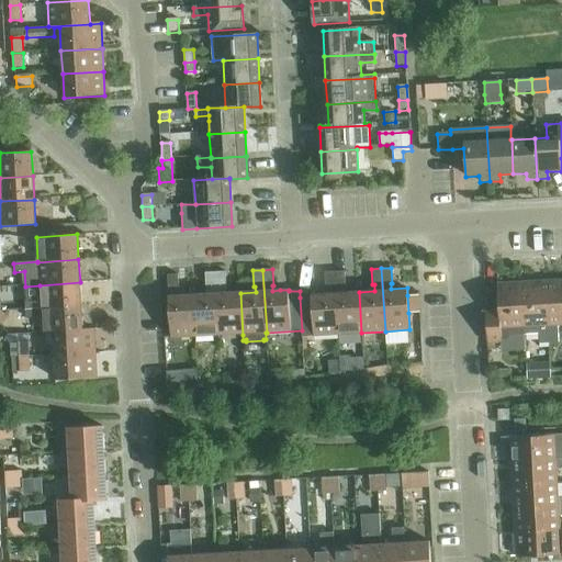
[(302,337),(314,336),(338,334),(334,271),(324,272),(325,288),(327,288),(327,293),(311,295),(311,296),(300,298),(302,330),(302,337)]
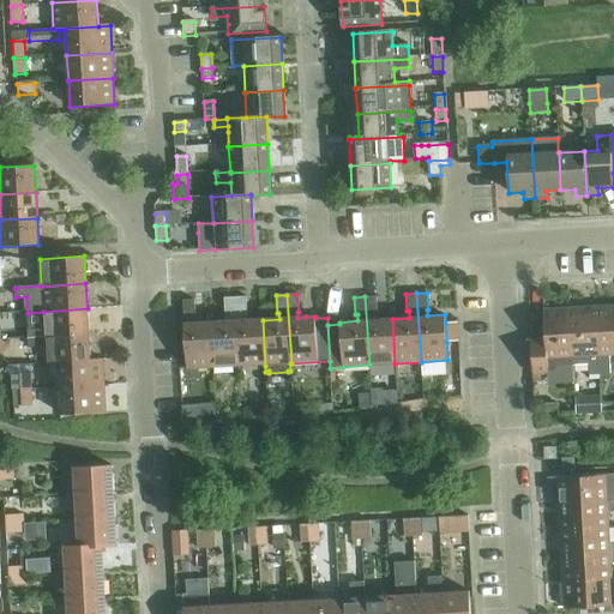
[(377,296),(365,296),(369,365),(395,363),(392,319),(389,319),(377,319),(377,313),(378,313),(377,296)]
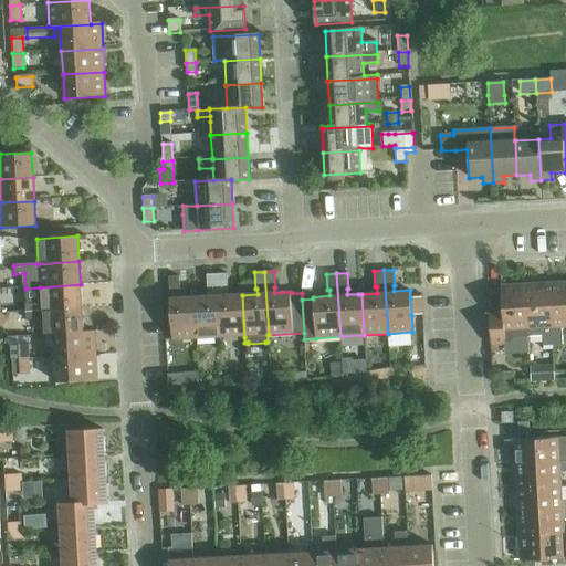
[(209,297),(194,299),(197,339),(220,338),(217,274),(206,275),(207,292),(209,292),(209,297)]
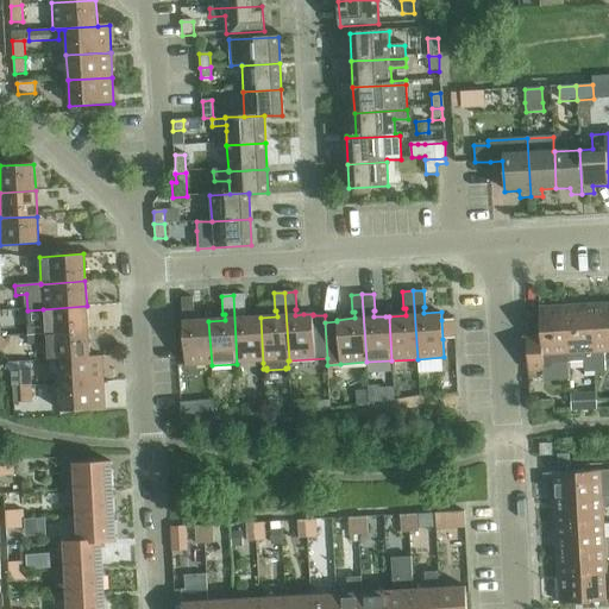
[(245,295),(233,295),(237,364),(263,363),(261,318),(244,319),(244,313),(246,313),(245,295)]
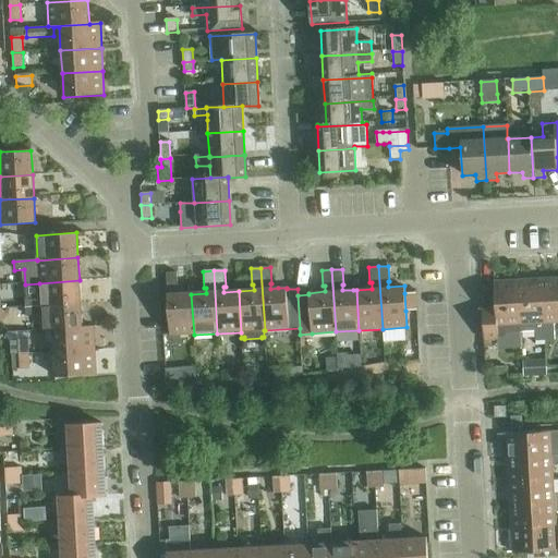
[(169,337),(194,335),(191,294),(178,294),(178,290),(179,289),(178,274),(167,274),(168,290),(167,290),(169,337)]
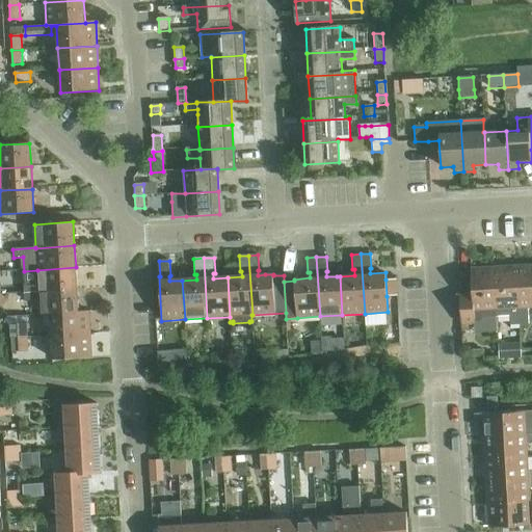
[(528,308),(531,307),(531,264),(516,265),(521,324),(529,324),(528,308)]
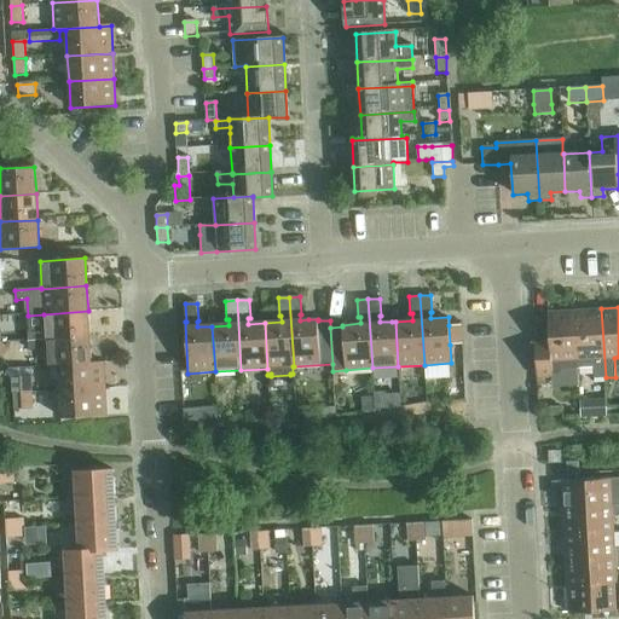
[(596,379),(606,377),(601,308),(574,311),(578,359),(594,358),(596,379)]
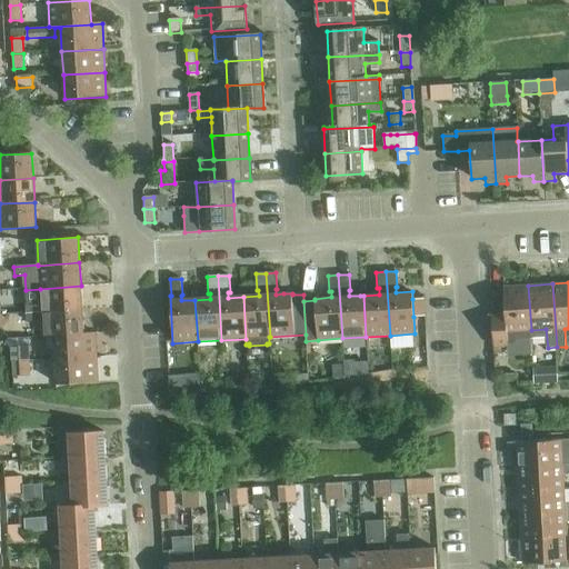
[(26,306),(27,315),(82,310),(81,286),(40,289),(41,305),(26,306)]
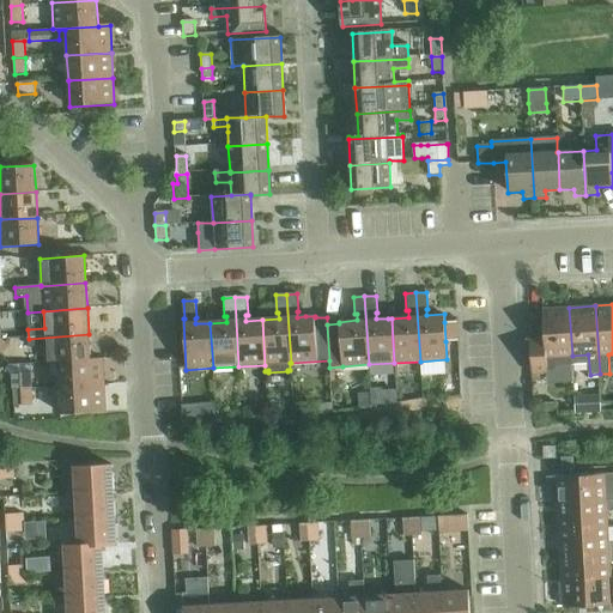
[(547,372),(547,370),(553,370),(558,364),(572,363),(572,356),(569,308),(542,309),(545,339),(530,339),(533,374),(547,372)]
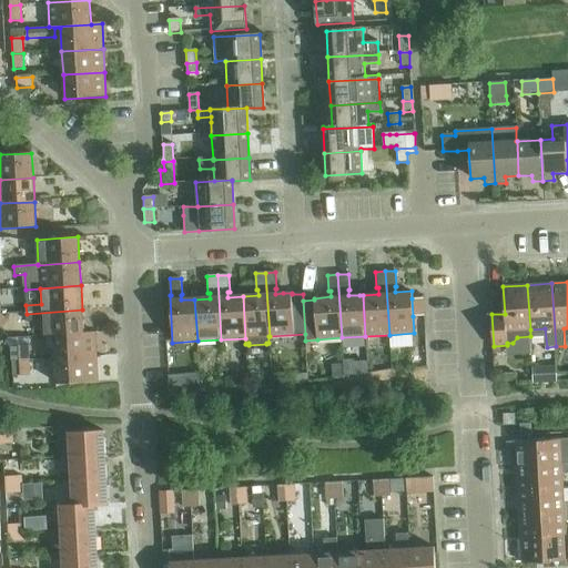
[(423,297),(412,298),(413,316),(424,316),(423,297)]
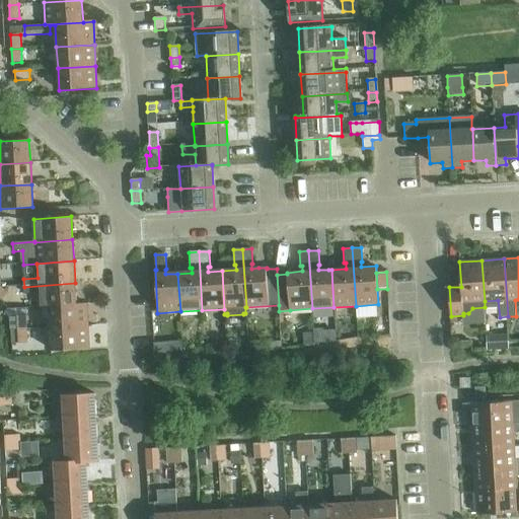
[(24,295),(39,294),(40,308),(49,308),(49,307),(77,305),(77,304),(75,283),(24,287),(24,295)]
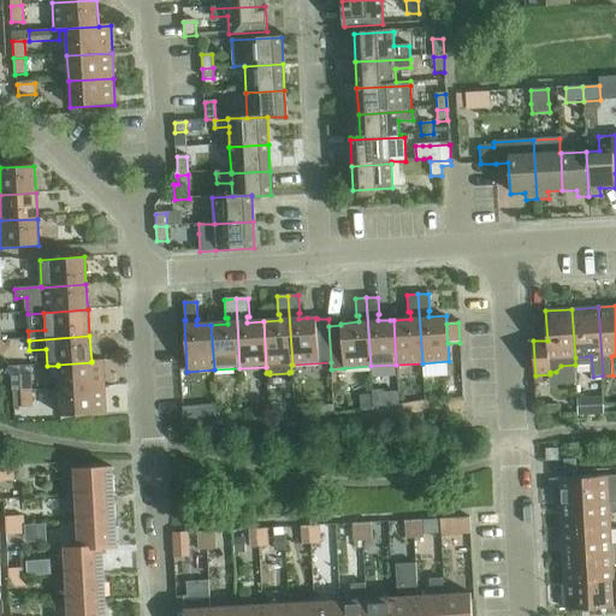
[(59,390),(104,388),(102,361),(92,361),(92,362),(58,365),(58,366),(59,390)]
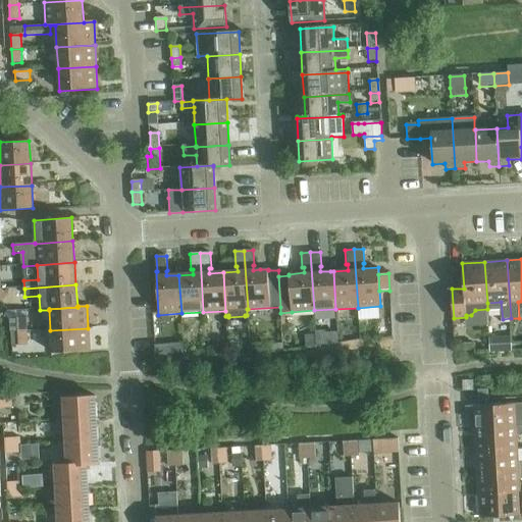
[(25,317),(16,318),(17,333),(27,332),(25,317)]
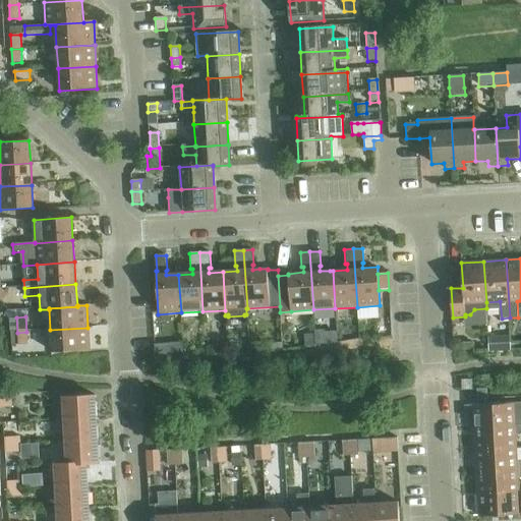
[(90,350),(88,328),(50,330),(52,352),(90,350)]
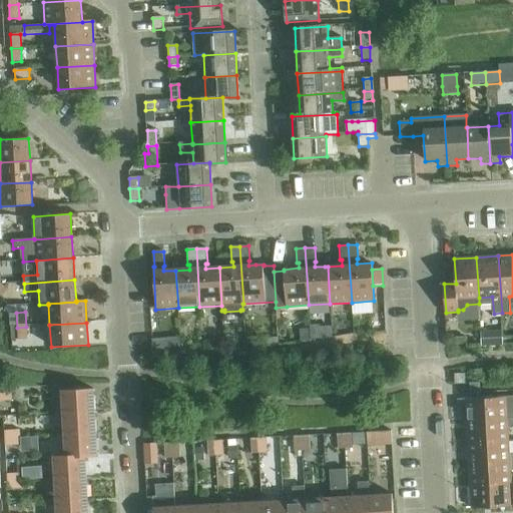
[(320,326),(310,326),(310,329),(311,340),(311,341),(321,339),(320,328),(320,326)]
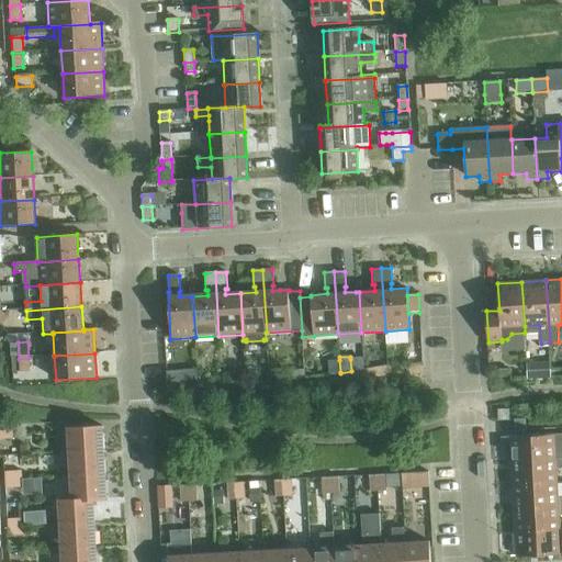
[(30,372),(29,358),(19,359),(19,373),(30,372)]
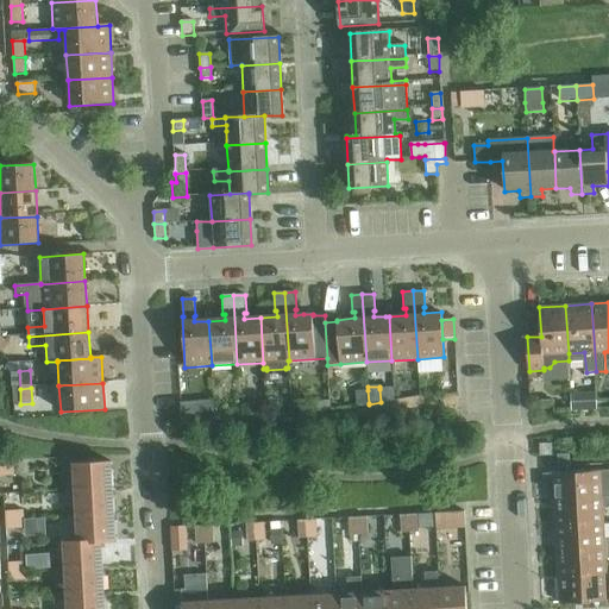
[(368,390),(356,391),(357,407),(369,405),(369,403),(368,390)]
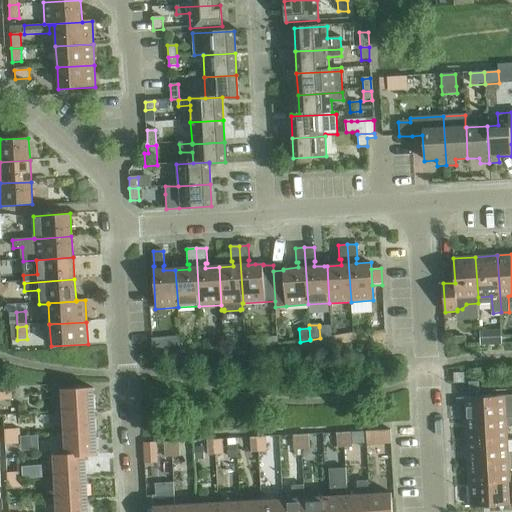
[(500,331),(479,332),(480,341),(480,343),(480,347),(501,346),(501,341),(501,340),(500,331)]
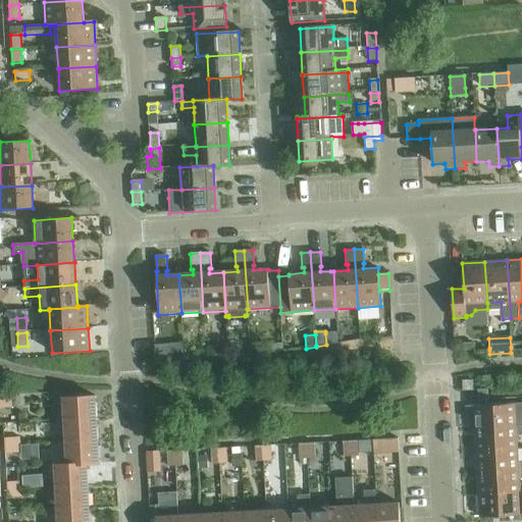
[(282,343),(271,344),(272,353),(283,352),(282,343)]
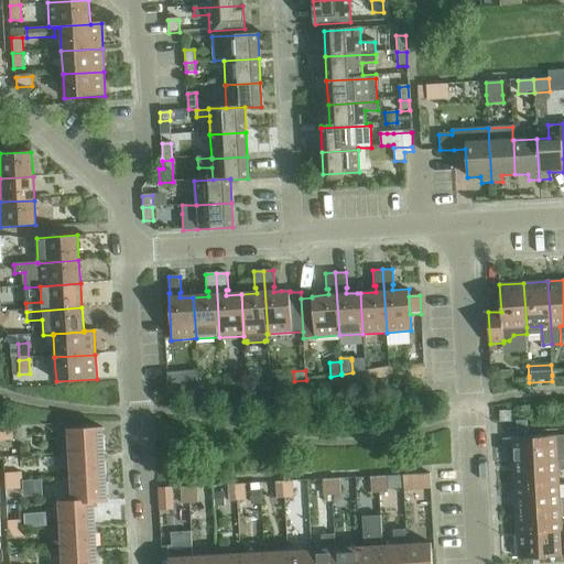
[(180,372),(164,373),(165,378),(165,387),(181,386),(180,372)]
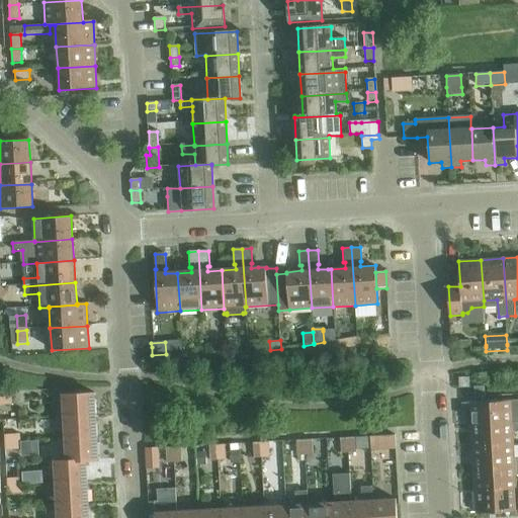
[(458,377),(459,387),(469,387),(468,377),(458,377)]
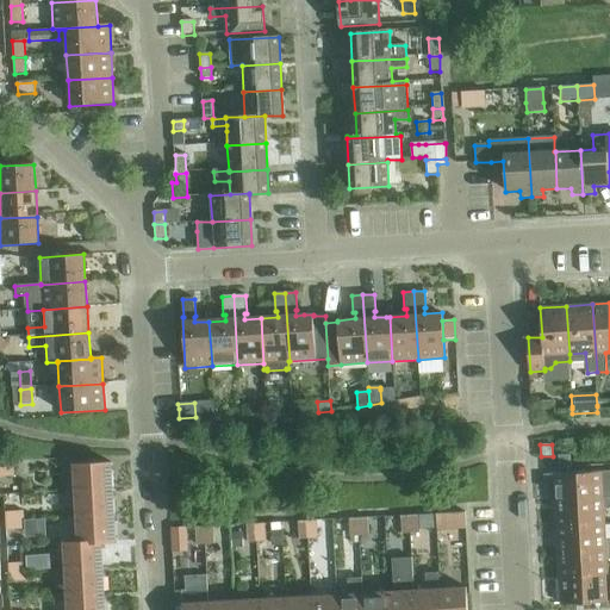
[(18,449),(0,452),(0,456),(1,464),(20,460),(18,449)]
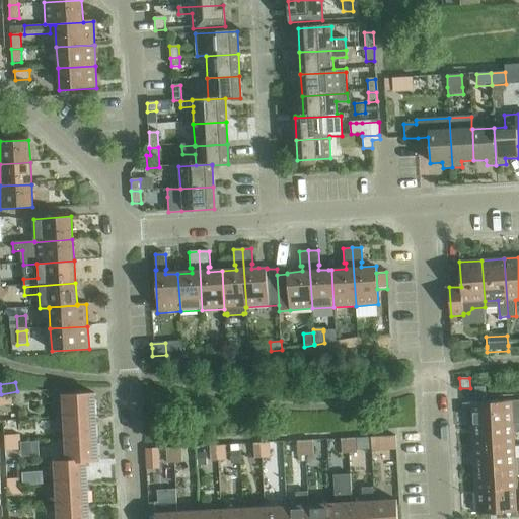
[(95,393),(64,395),(65,419),(96,417),(95,393)]
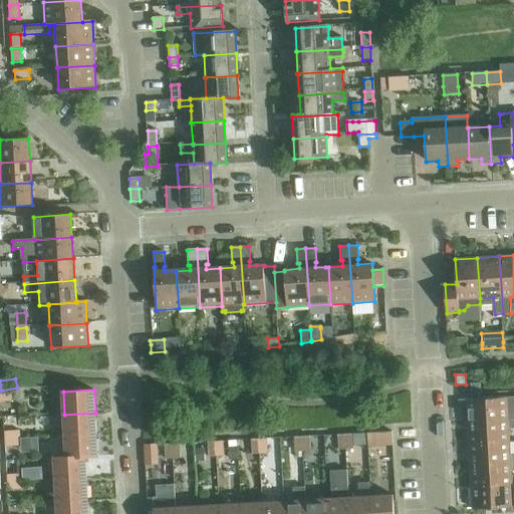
[(11,394),(0,394),(0,402),(12,402),(11,394)]
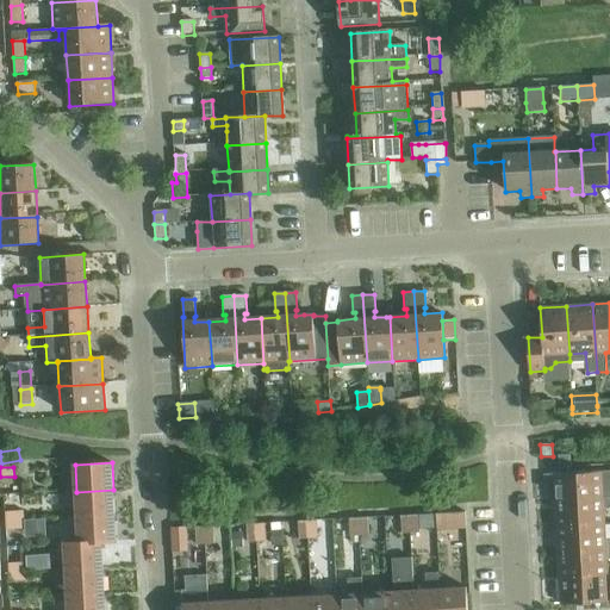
[(609,471),(554,474),(555,500),(609,497),(609,471)]
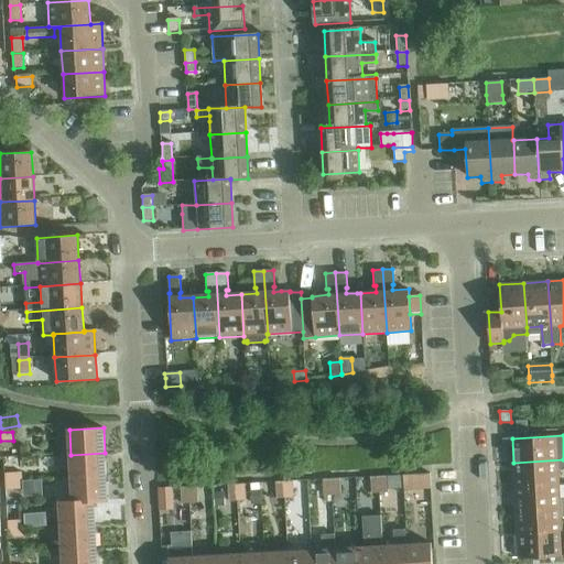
[(106,476),(105,453),(71,455),(72,478),(106,476)]
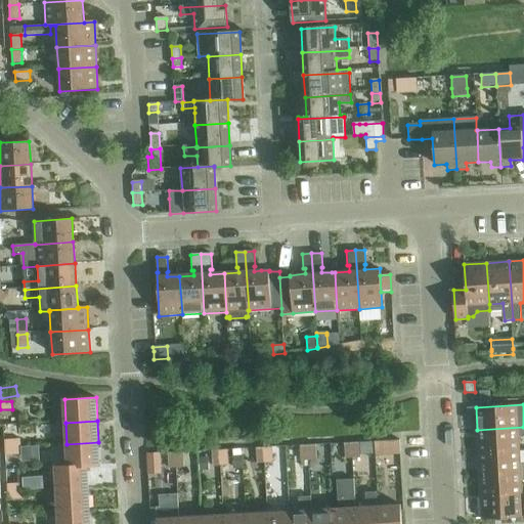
[(523,427),(477,430),(478,452),(519,449),(519,437),(523,436),(523,427)]
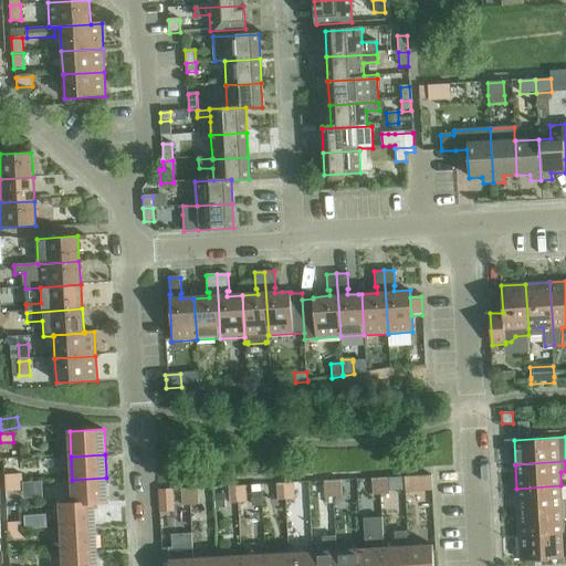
[(21,473),(6,474),(6,483),(22,482),(21,473)]
